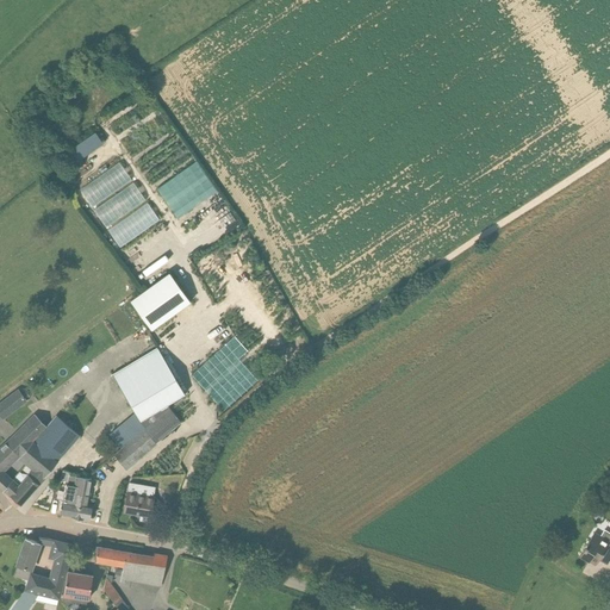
[(123,162),(81,187),(93,206),(135,180),(123,162)]
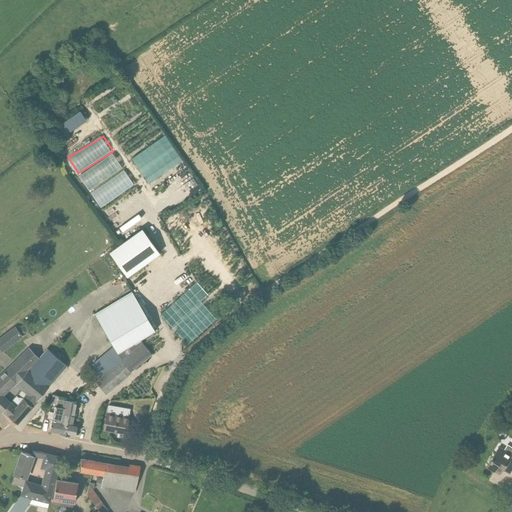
[(150,183),(158,177),(158,139),(132,157),(150,183)]
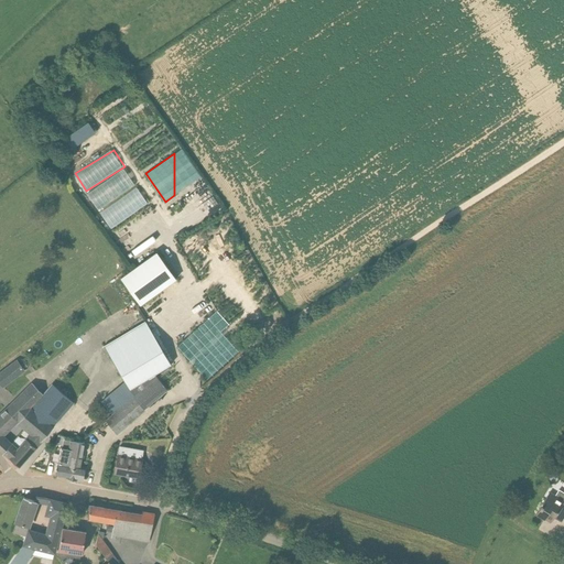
[(126,167),(88,193),(99,209),(137,185),(126,167)]
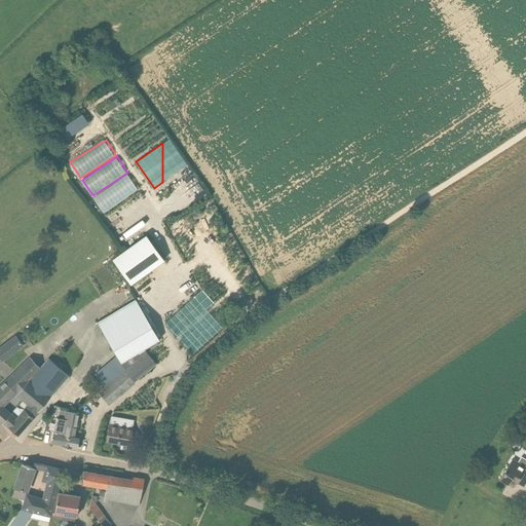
[(95,197),(105,213),(139,189),(128,174),(95,197)]
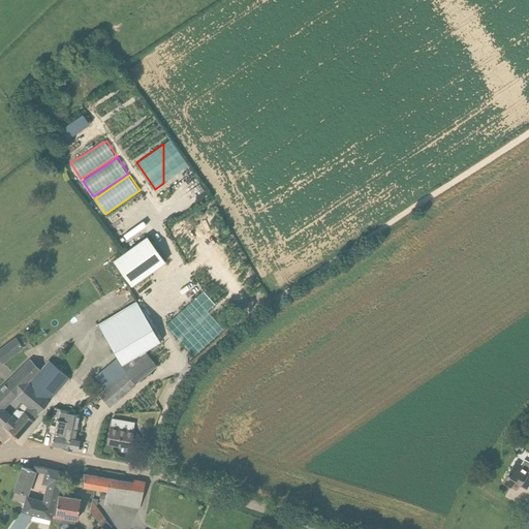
[(148,236),(115,260),(132,285),(166,261),(148,236)]
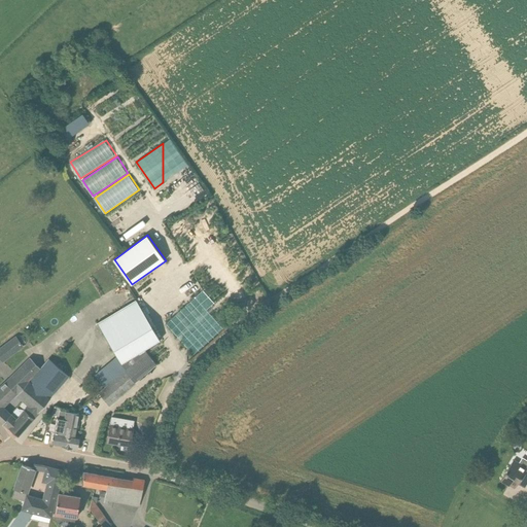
[(94,376),(105,388),(146,353),(144,349),(159,341),(135,301),(97,323),(116,356),(94,376)]
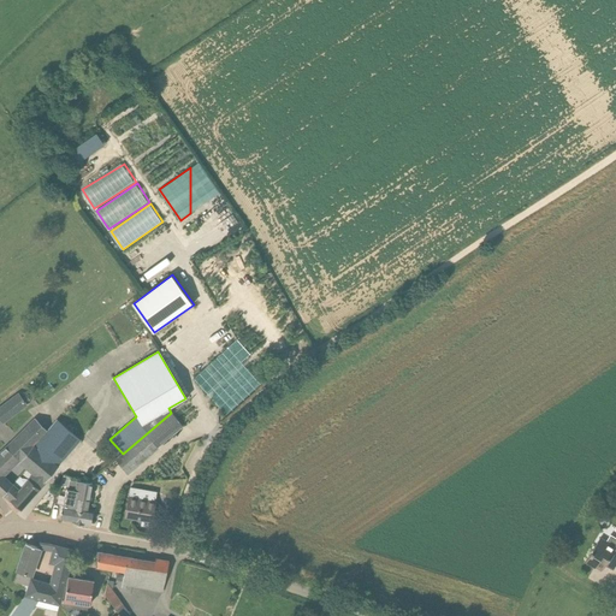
[(11,404),(10,402),(0,408),(0,419),(3,422),(25,404),(21,398),(11,404)]
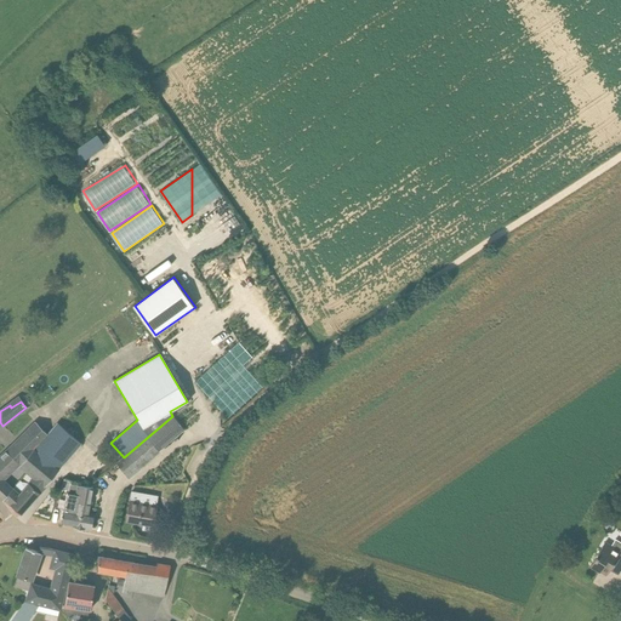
[(183,429),(172,416),(124,457),(117,463),(129,478),(159,453),(158,451),(183,429)]
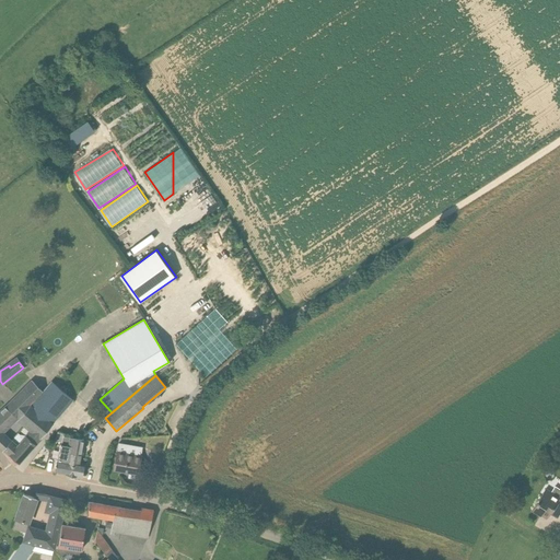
[(0,448),(2,451),(3,450),(19,434),(18,433),(11,440),(3,433),(16,421),(16,420),(20,422),(32,407),(37,399),(43,392),(32,382),(25,387),(0,411),(0,448)]
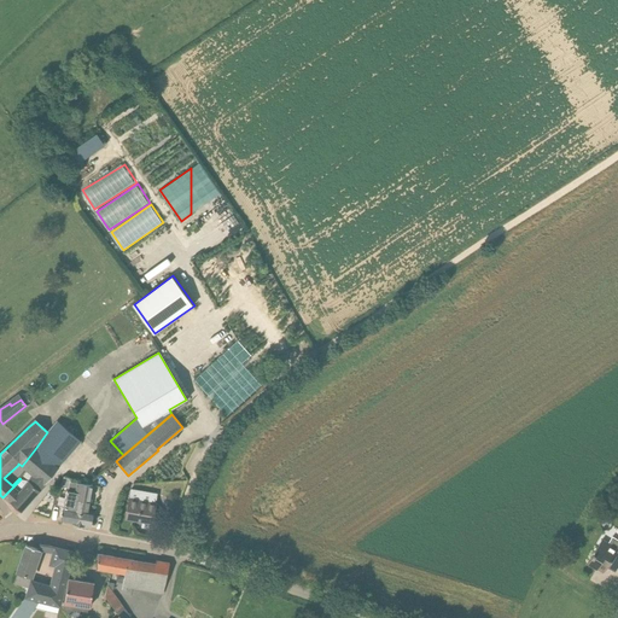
[(22,481),(21,479),(4,496),(21,511),(58,467),(81,442),(57,421),(35,449),(22,466),(29,472),(34,476),(29,482),(22,481)]
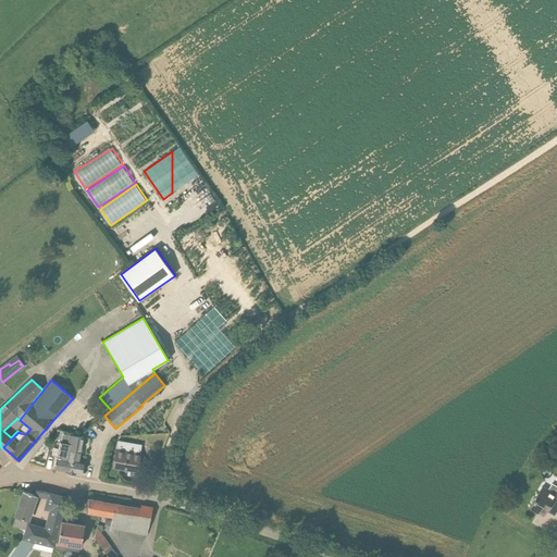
[(53,469),(65,471),(71,444),(67,444),(61,443),(64,432),(57,430),(52,445),(59,446),(57,457),(54,465),(53,469)]
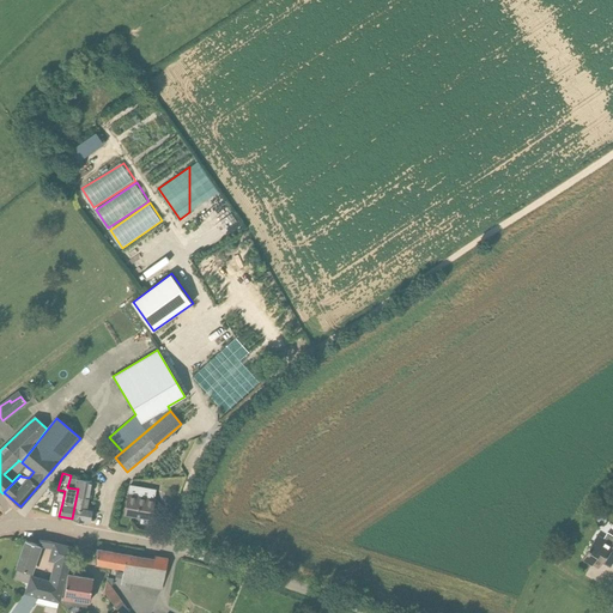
[(77,479),(74,489),(78,489),(90,491),(91,483),(77,479)]
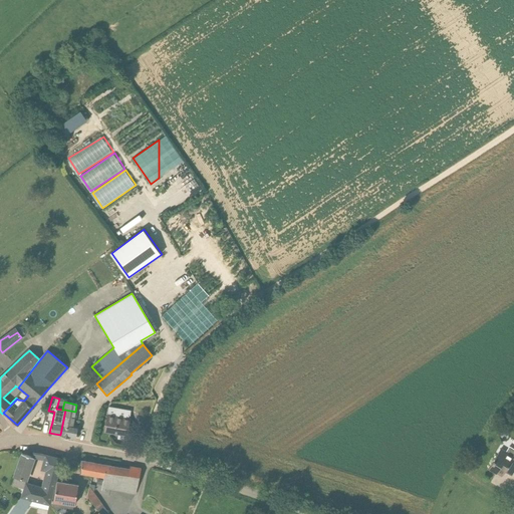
[(70,437),(71,437),(75,438),(77,427),(72,426),(75,412),(65,410),(60,435),(60,436),(70,438),(70,437)]
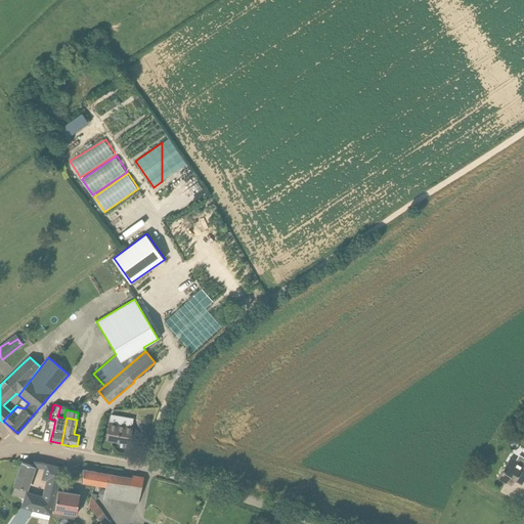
[(108,424),(106,439),(129,444),(132,428),(108,424)]
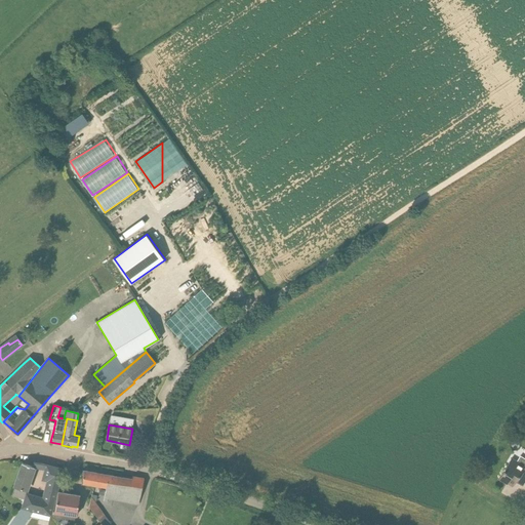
[(516,481),(523,485),(524,481),(524,465),(524,466),(517,461),(513,468),(508,465),(498,479),(507,484),(509,481),(514,484),(516,481)]
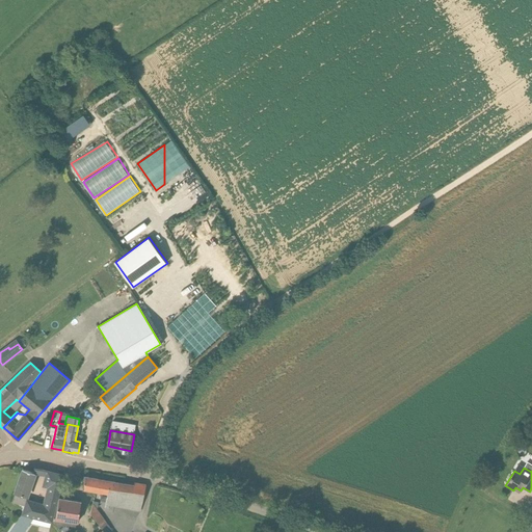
[(25,501),(34,474),(22,470),(15,494),(15,495),(12,502),(25,506),(23,514),(10,531),(23,531),(29,525),(32,517),(51,522),(63,476),(47,472),(44,485),(49,486),(44,506),(25,501)]
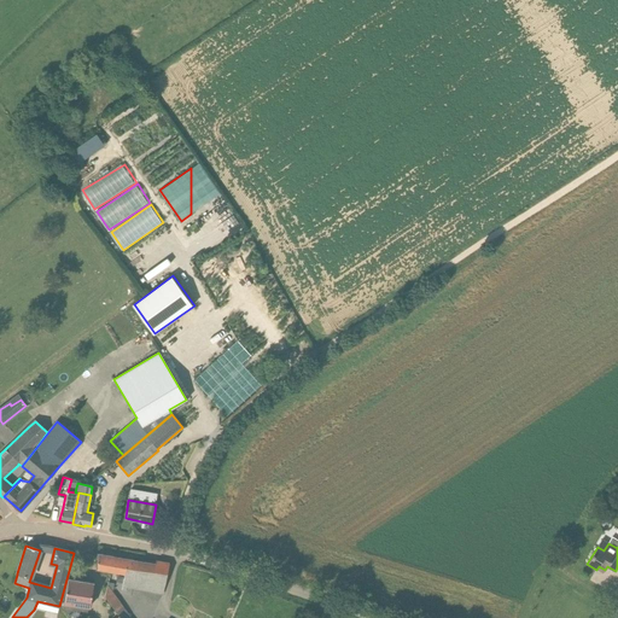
[(128,560),(97,554),(98,567),(111,571),(124,573),(122,590),(126,590),(126,587),(163,594),(169,564),(156,561),(155,565),(128,560)]
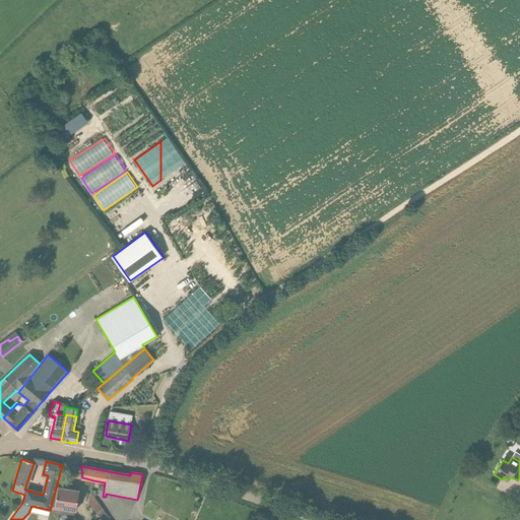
[(79,491),(58,486),(53,512),(57,516),(57,515),(61,512),(73,514),(73,515),(74,511),(75,511),(79,491)]
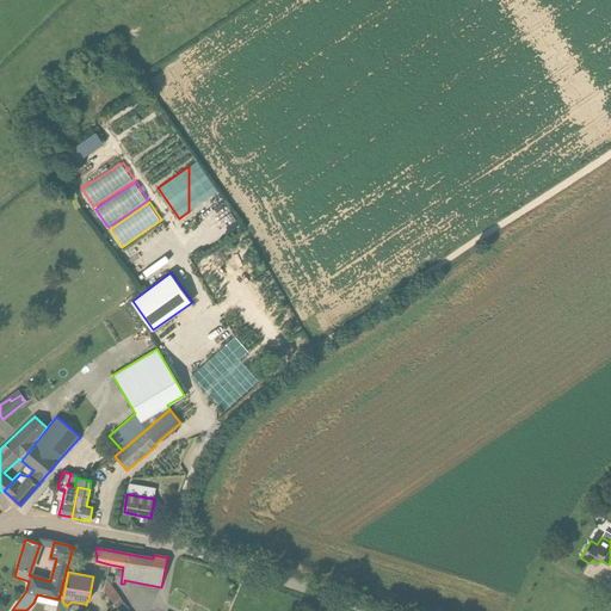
[(118,610),(128,610),(112,588),(111,586),(113,578),(107,576),(104,591),(118,610)]
